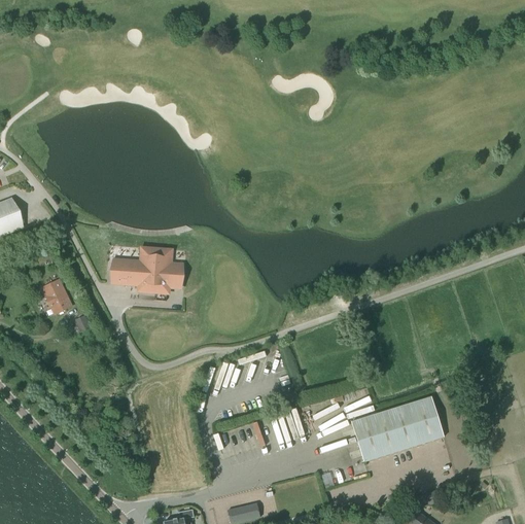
[(13,197),(0,202),(0,235),(25,225),(13,197)]
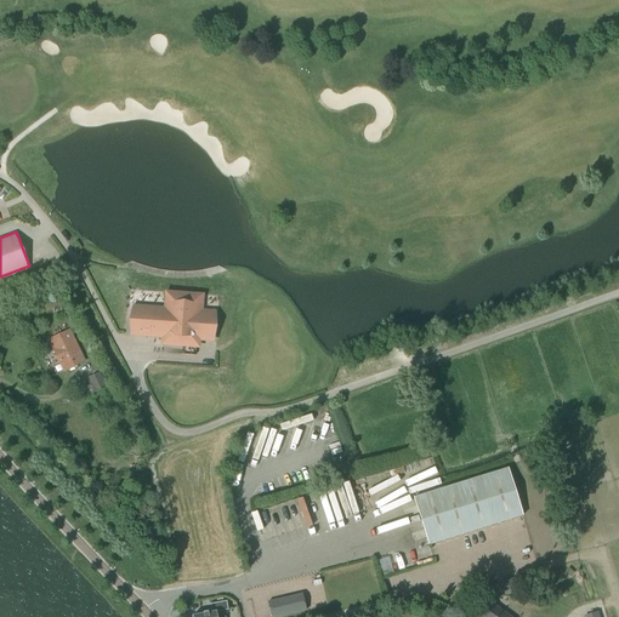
[(169,332),(168,340),(200,342),(200,335),(216,336),(219,312),(202,310),(203,295),(171,292),(170,308),(136,306),(134,330),(169,332)]
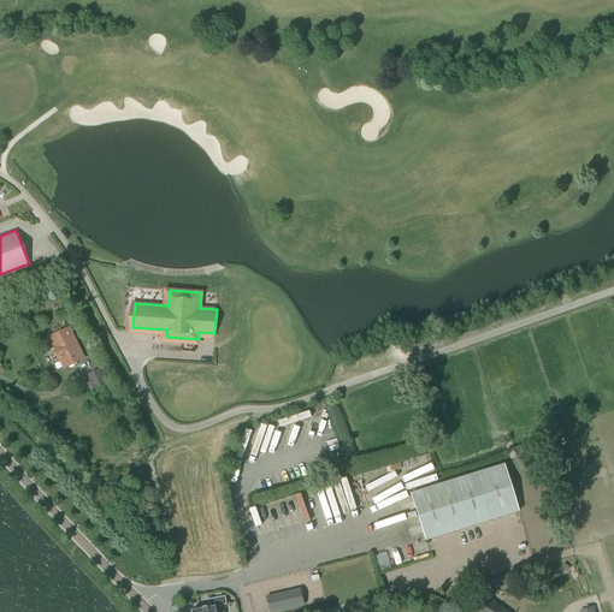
[(87,355),(72,324),(59,330),(64,339),(58,342),(65,356),(68,354),(71,362),(87,355)]
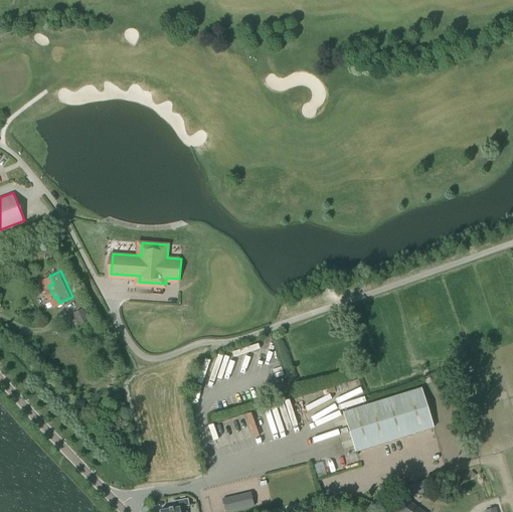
[(74,311),(80,323),(91,318),(84,306),(74,311)]
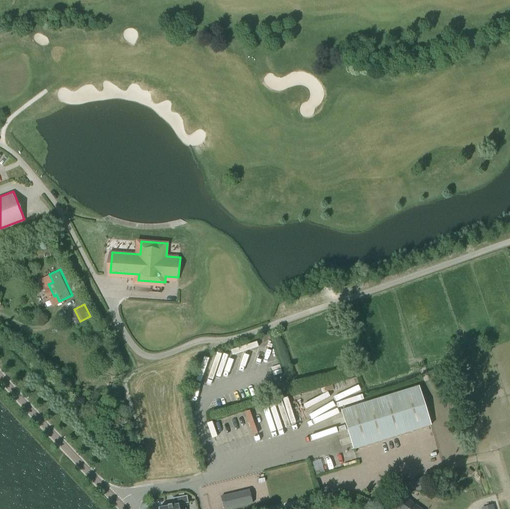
[(355,447),(432,423),(420,384),(343,408),(355,447)]
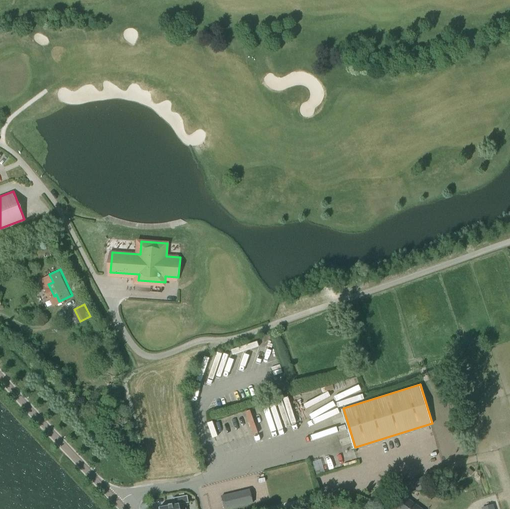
[(319,472),(327,469),(323,456),(314,459),(319,472)]
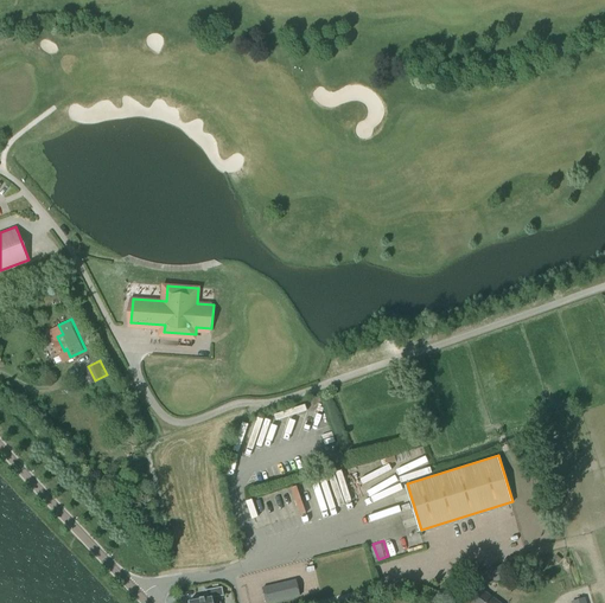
[(496,578),(513,573),(509,562),(492,565),(496,578)]
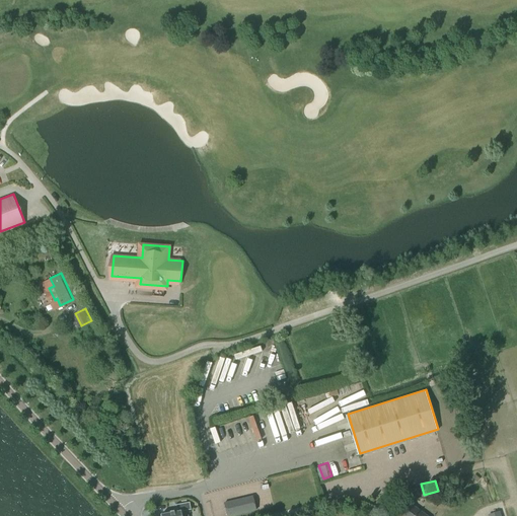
[(254,494),(227,500),(229,513),(236,512),(257,508),(254,494)]
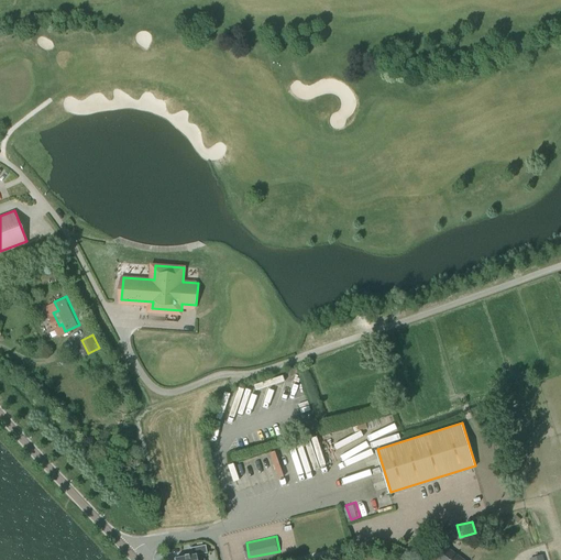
[(468,559),(465,558),(443,541),(431,557),(436,559),(468,559)]
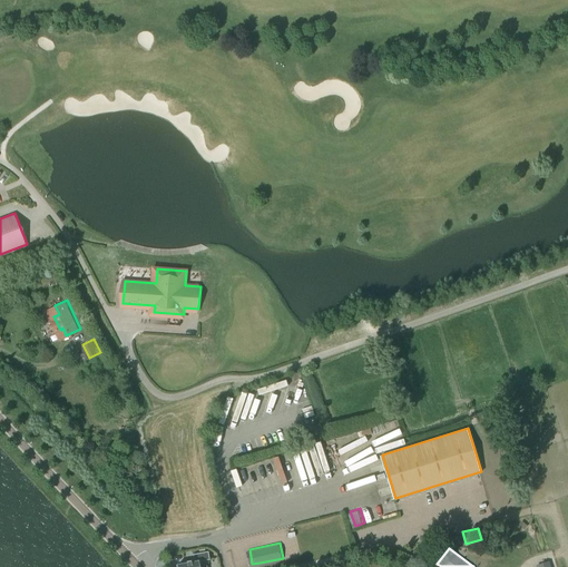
[(195,553),(196,560),(180,564),(180,566),(209,566),(208,558),(212,558),(211,549),(195,553)]
